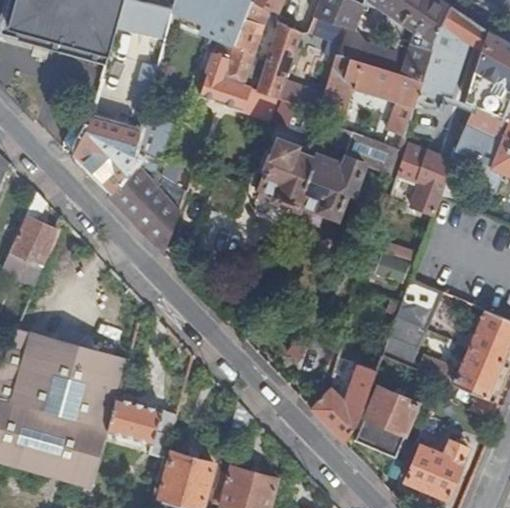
[(2,0),(0,7),(0,32),(105,61),(122,0),(2,0)]
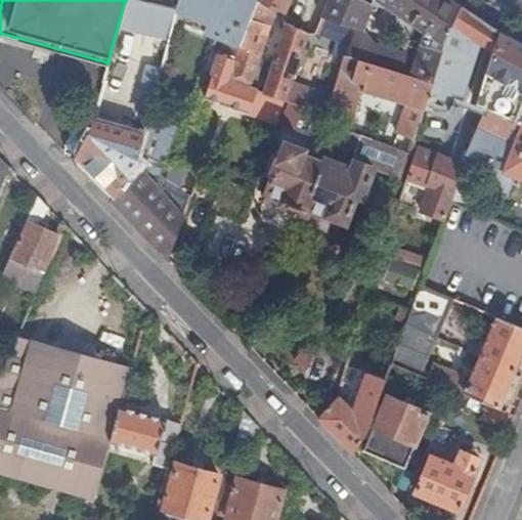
[(179,0),(176,10),(179,11),(220,29),(215,38),(240,46),(257,1),(256,0),(179,0)]
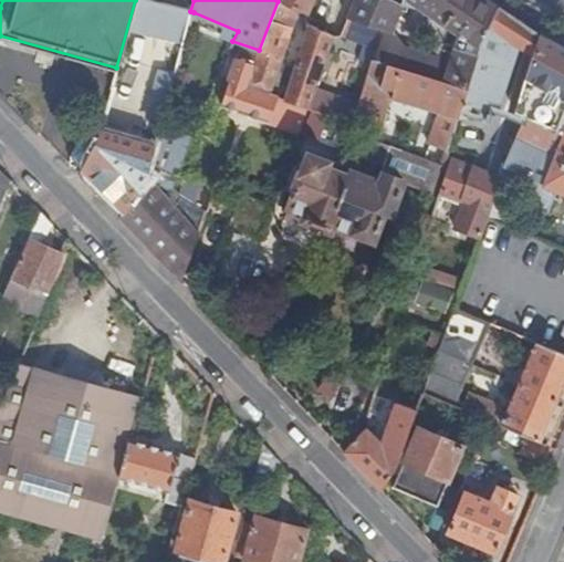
[(277,0),(278,1),(298,9),(306,12),(313,0),(277,0)]
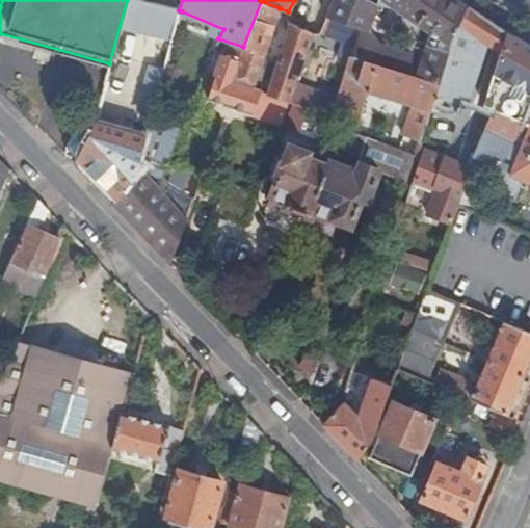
[(330,0),(324,17),(340,22),(359,28),(359,29),(365,31),(372,14),(373,14),(374,9),(377,0),(330,0)]
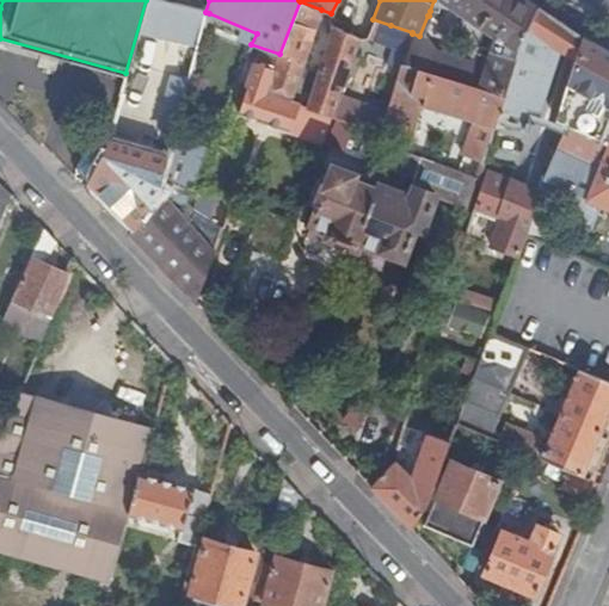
[(537,10),(524,0),(434,0),(430,11),(437,13),(438,7),(446,8),(481,32),(473,62),(434,50),(419,36),(412,33),(406,51),(401,66),(503,96),(517,57),(518,57),(537,10)]
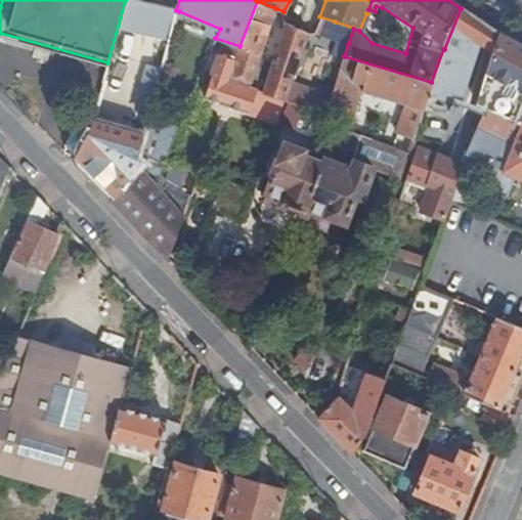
[(257,1),(240,46),(230,76),(250,82),(275,8),(257,1)]
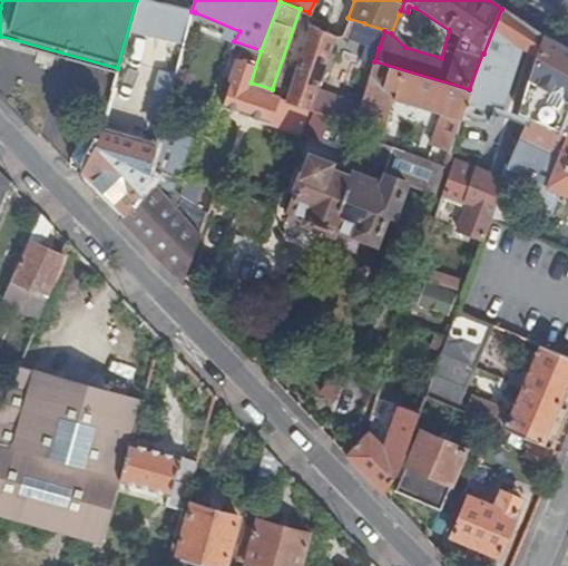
[(502,7),(501,9),(483,54),(516,65),(521,48),(537,54),(542,36),(502,7)]
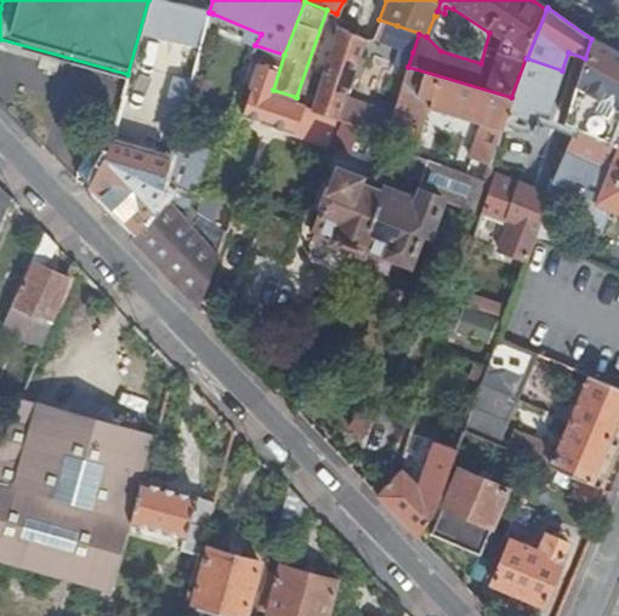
[(397,26),(379,20),(373,38),(398,47),(413,52),(419,34),(419,33),(397,26)]
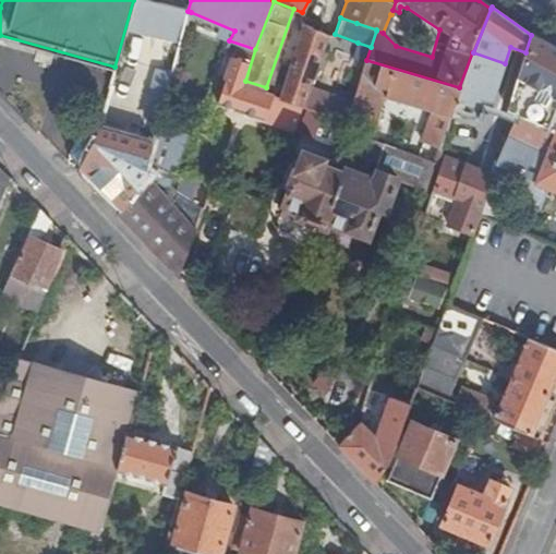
[(328,35),(301,24),(279,97),(302,106),(303,106),(310,87),(328,35)]
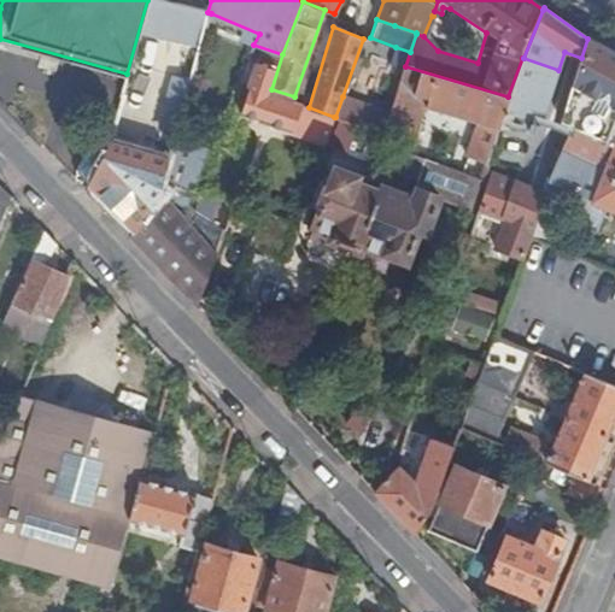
[(614,143),(614,53),(587,39),(581,58),(562,121),(575,127),(614,143)]
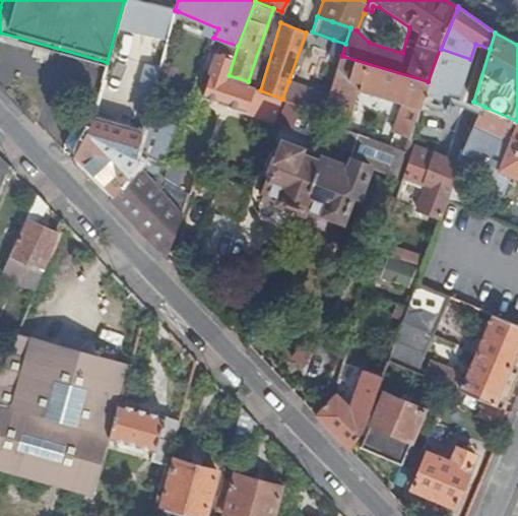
[(238,46),(213,38),(206,54),(216,57),(203,98),(217,102),(217,104),(273,123),(281,99),(260,90),(247,87),(248,81),(229,75),(238,46)]
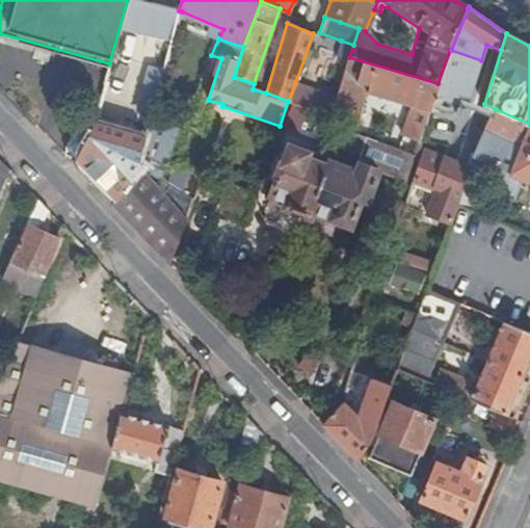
[(353,45),(341,41),(334,61),(345,66),(348,57),(349,57),(353,45)]
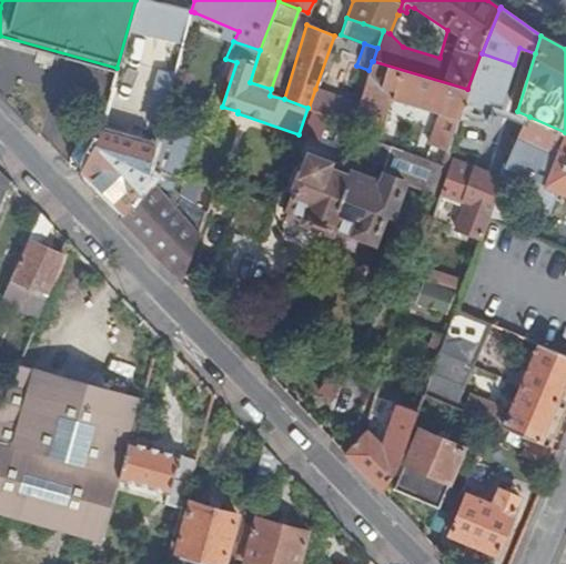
[(514,64),(482,53),(481,53),(467,89),(463,102),(497,113),(514,64)]
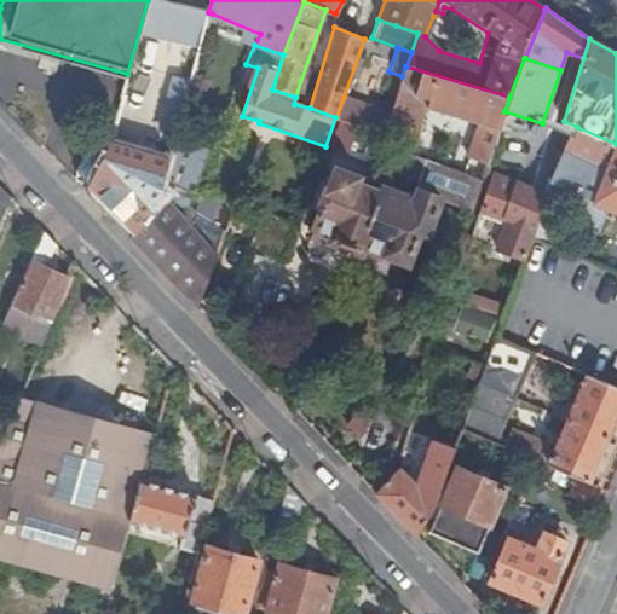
[(405,67),(402,76),(398,91),(428,99),(427,108),(499,128),(505,111),(509,97),(407,67),(405,67)]
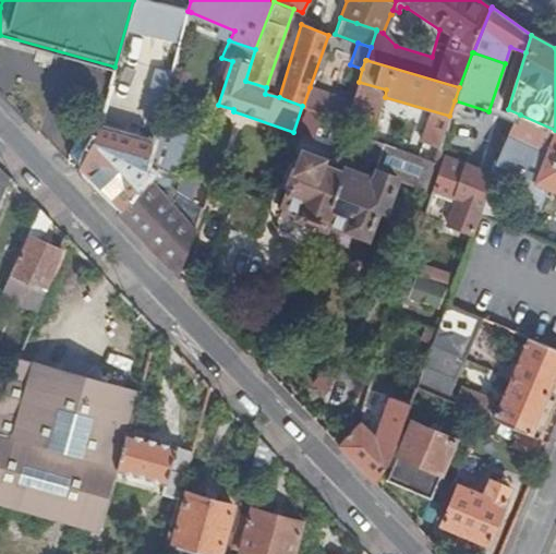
[(359,82),(352,101),(352,103),(371,108),(378,106),(384,101),(385,97),(386,89),(359,82)]
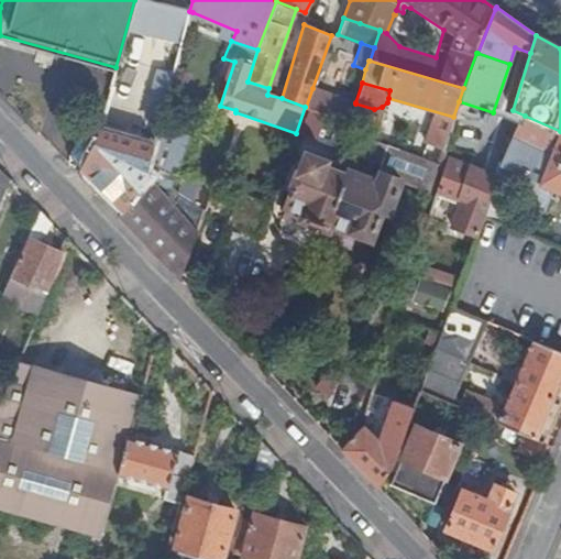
[(355,102),(312,88),(306,107),(350,121),(355,103),(355,102)]
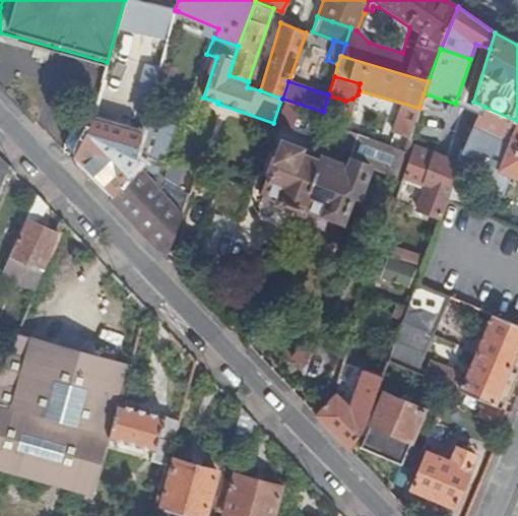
[(328,95),(323,112),(322,114),(337,119),(338,116),(340,117),(345,101),(328,95)]
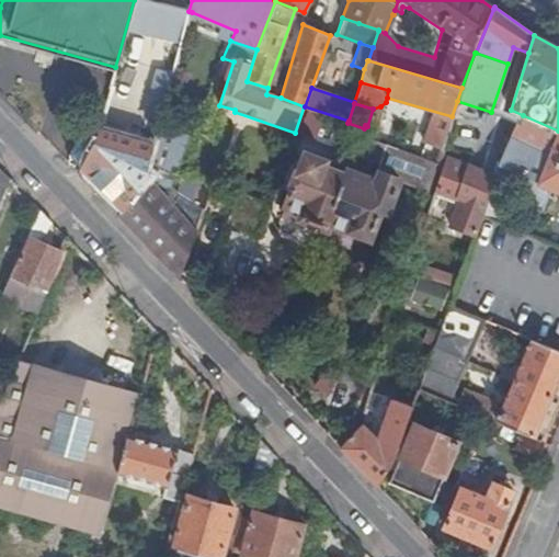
[(546,166),(558,131),(523,115),(510,147),(546,166)]
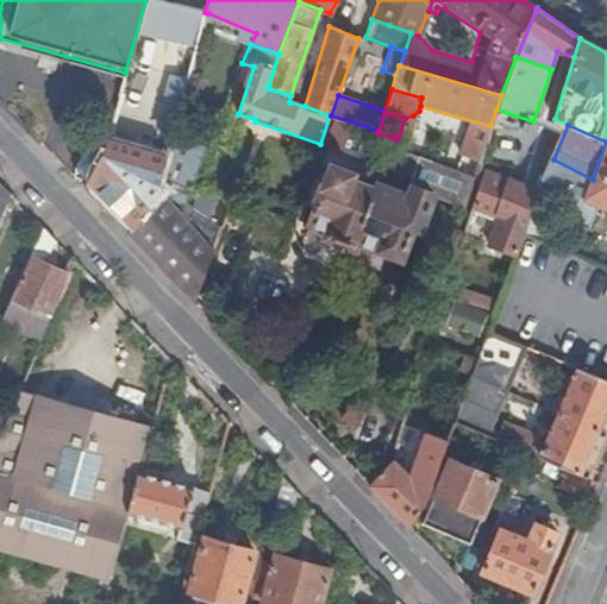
[(171,137),(166,158),(168,158),(158,195),(169,205),(170,203),(171,201),(185,206),(205,146),(171,137)]
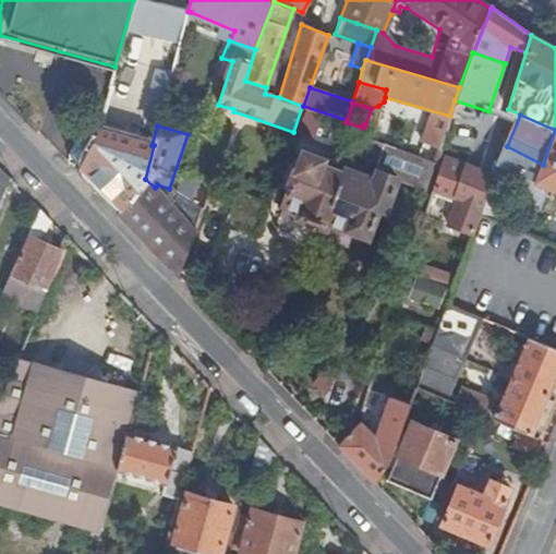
[(536,183),(555,191),(555,130),(543,165),(536,181),(536,183)]
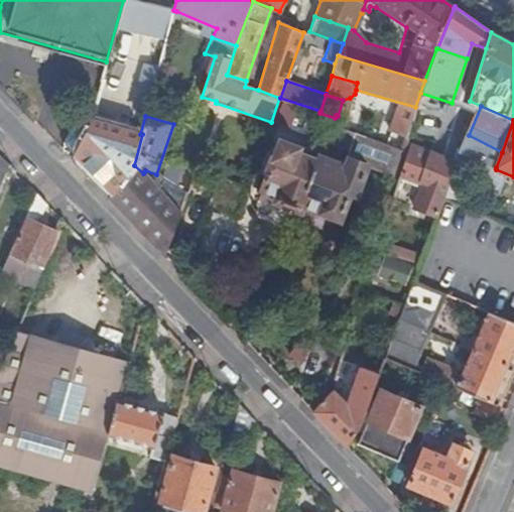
[(88,128),(77,122),(66,145),(75,154),(88,128)]
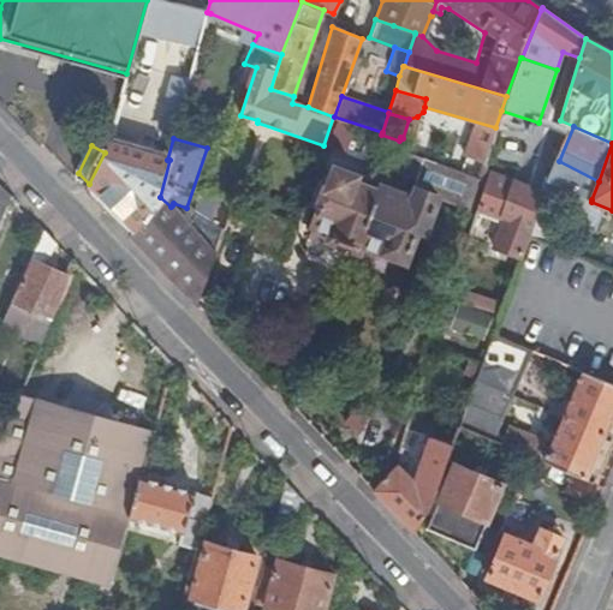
[(109,145),(90,185),(135,231),(159,196),(160,197),(170,160),(167,160),(109,145)]
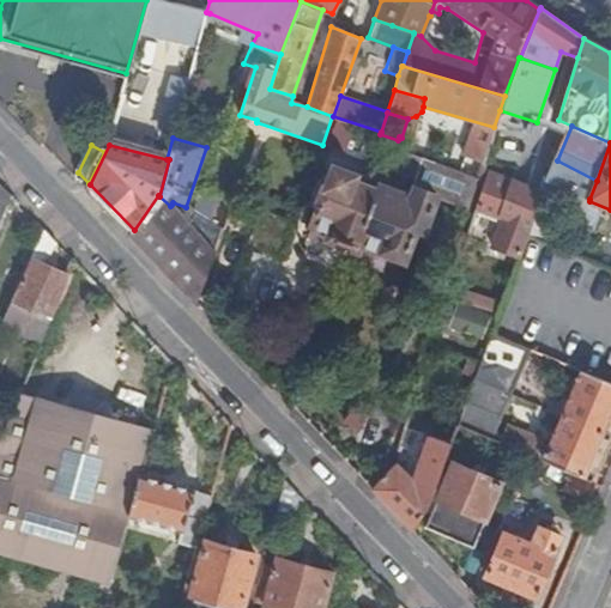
[(465,216),(478,178),(397,145),(389,162),(419,176),(411,195),(412,195),(411,199),(398,194),(380,187),(377,193),(358,243),(380,251),(379,256),(400,265),(415,230),(422,232),(434,204),(465,216)]
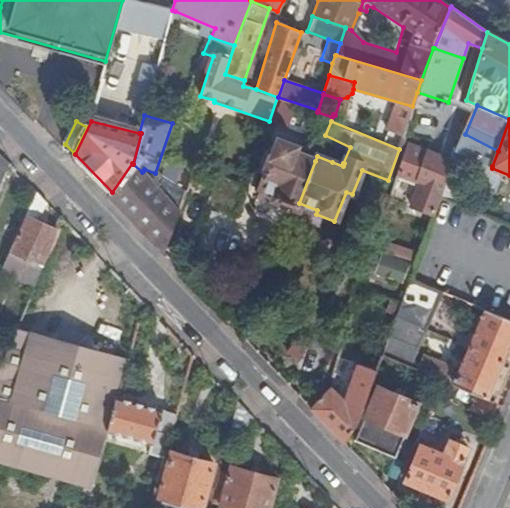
[(492,166),(498,151),(465,134),(459,151),(492,166)]
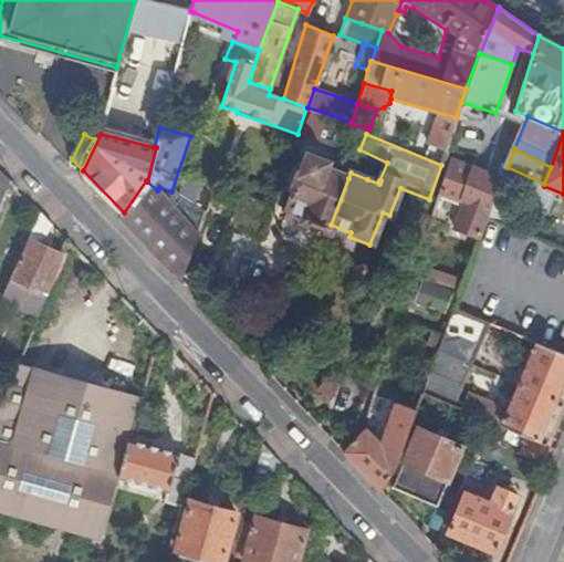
[(329,229),(331,225),(348,178),(333,172),(325,169),(327,163),(309,155),(288,208),(305,216),(304,219),(329,229)]
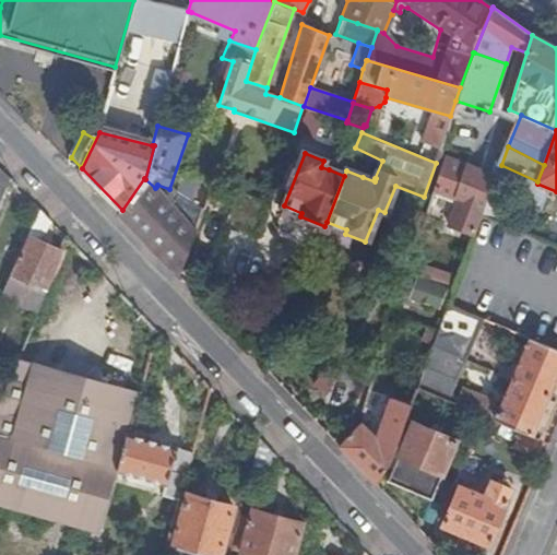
[(489,185),(493,175),(445,156),(433,191),(457,200),(448,224),(472,233),(483,204),(489,185)]
